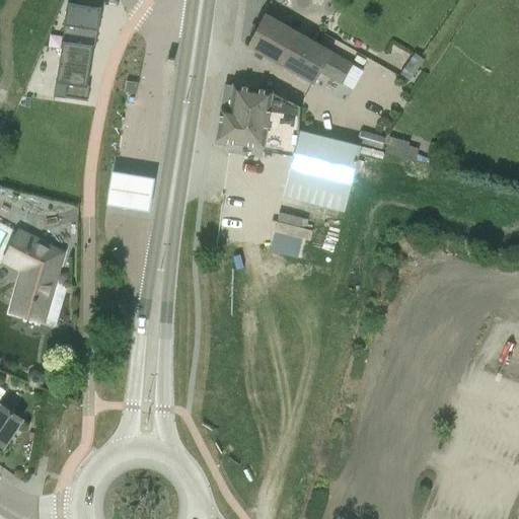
[(75,0),(75,4),(97,9),(98,0),(75,0)]
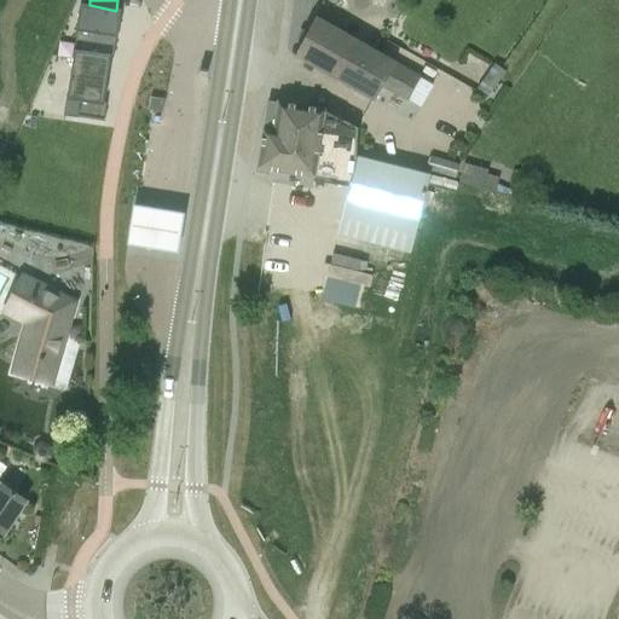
[(116,11),(90,5),(80,5),(74,52),(75,52),(68,98),(67,97),(63,116),(104,121),(106,103),(103,103),(103,100),(109,57),(113,58),(116,35),(121,11),(116,11)]
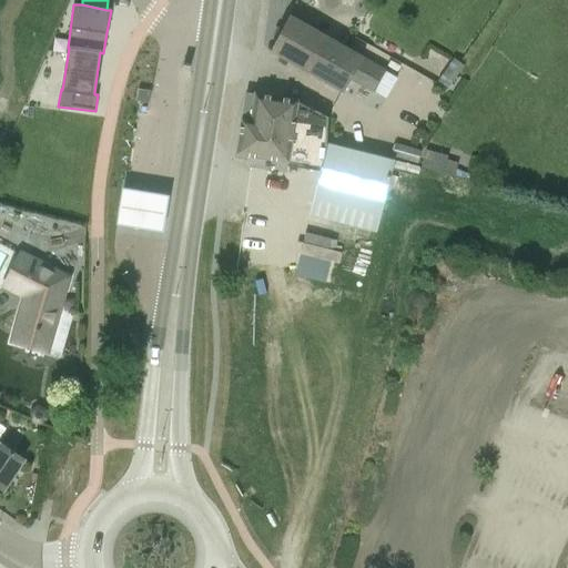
[(290,16),(271,51),(308,73),(320,53),(334,61),(342,46),(297,19),(290,16)]
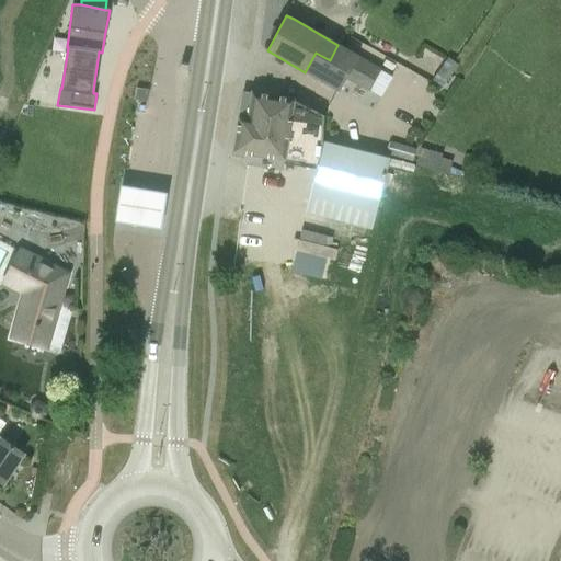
[(316,53),(305,72),(340,92),(347,80),(369,92),(380,70),(358,58),(359,57),(338,45),(330,60),(316,53)]
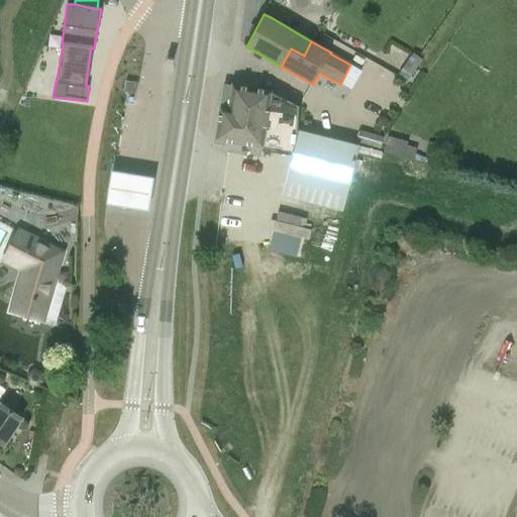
[(400,73),(410,80),(423,60),(414,53),(400,73)]
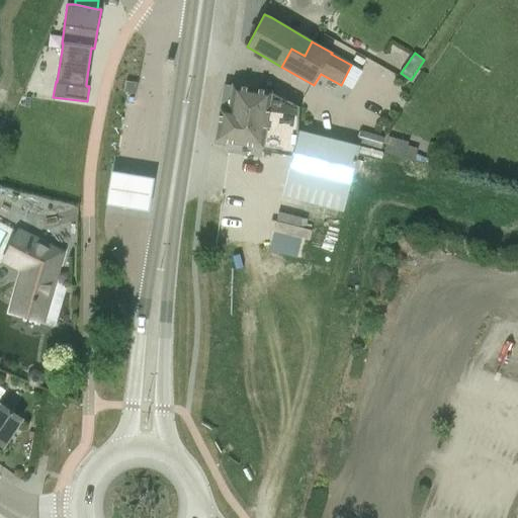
[(126,82),(124,92),(136,94),(138,83),(126,82)]
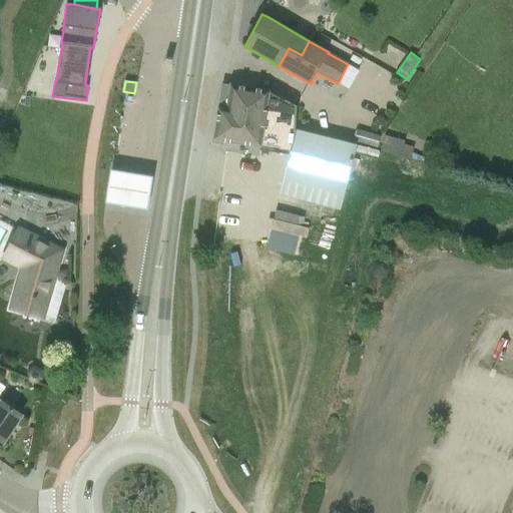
[(218,107),(217,112),(214,139),(262,146),(263,145),(266,118),(270,92),(270,91),(230,85),(227,108),(218,107)]
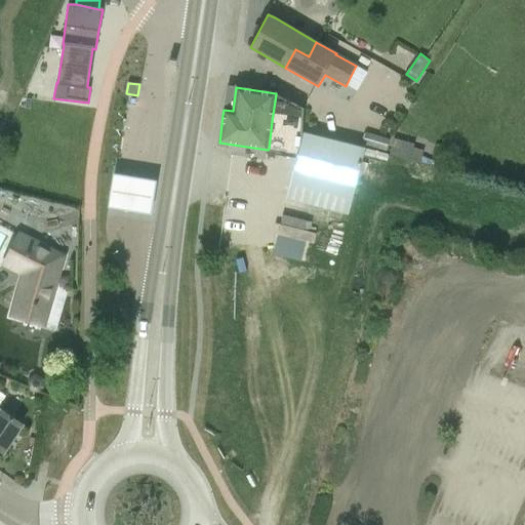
[(276,94),(272,121),(269,149),(298,154),(287,200),(349,215),(365,150),(301,133),(301,126),(303,109),(276,94)]
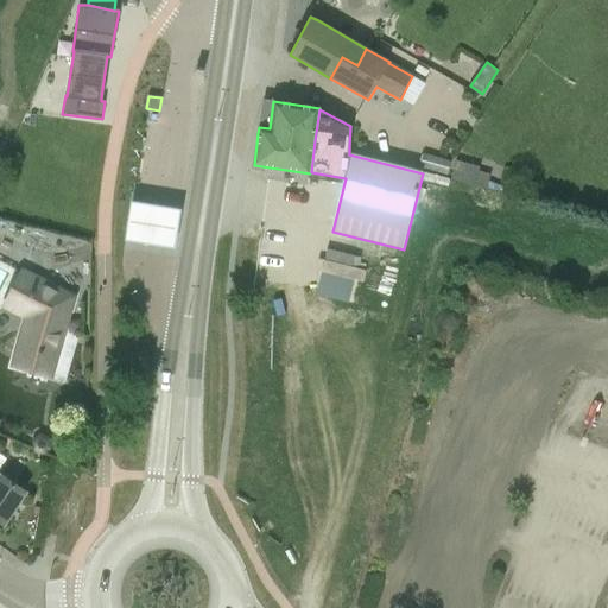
[(423,154),(419,168),(448,176),(451,163),(423,154)]
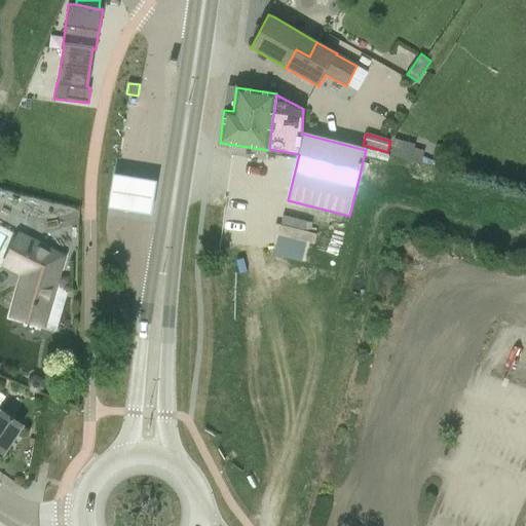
[(393,140),(389,156),(411,162),(415,145),(393,140)]
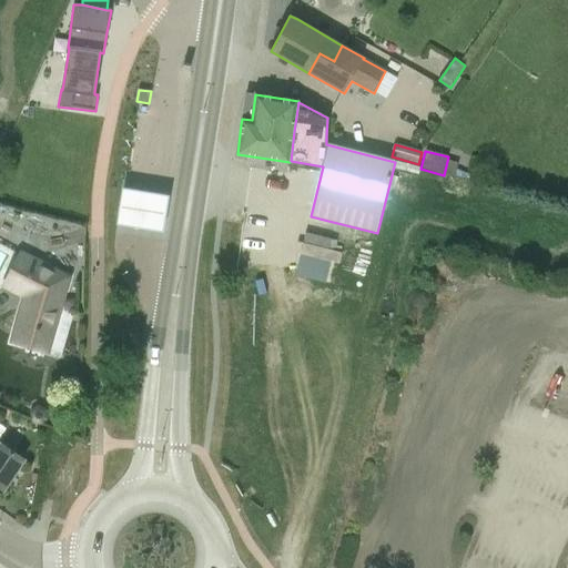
[(13,342),(46,352),(68,279),(21,255),(6,285),(27,296),(13,342)]
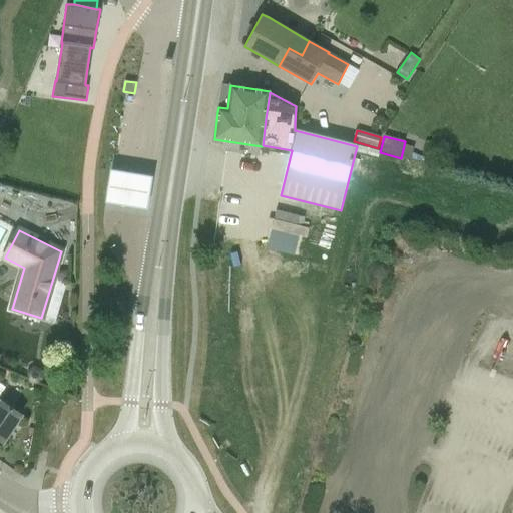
[(0,440),(4,443),(22,415),(0,401),(0,440)]
